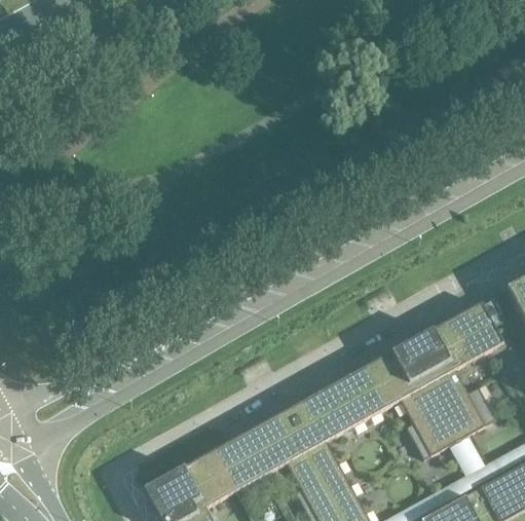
[(524,276),(504,289),(524,326),(524,276)]
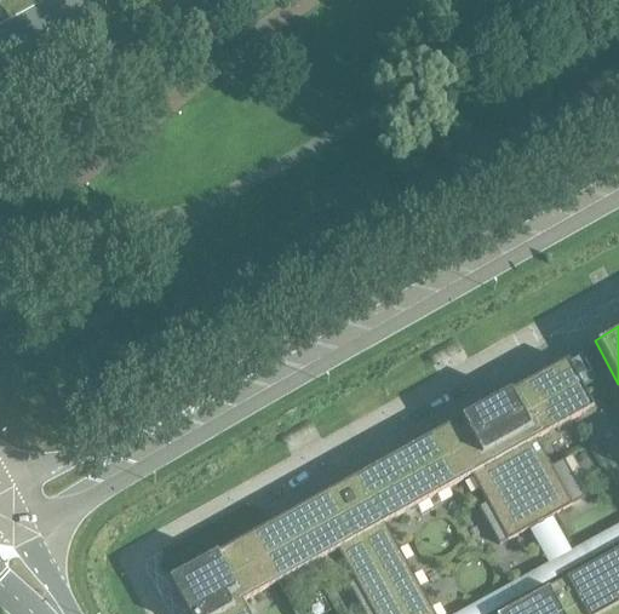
[(435,613),(383,518),(470,470),(485,497),(477,501),(498,539),(506,534),(506,535),(522,526),(548,512),(583,493),(562,454),(550,462),(536,434),(591,402),(566,356),(167,577),(188,613),(248,613),(240,597),(280,575),(284,580),(321,560),(319,554),(336,544),(353,574),(347,578),(365,613),(435,613)]
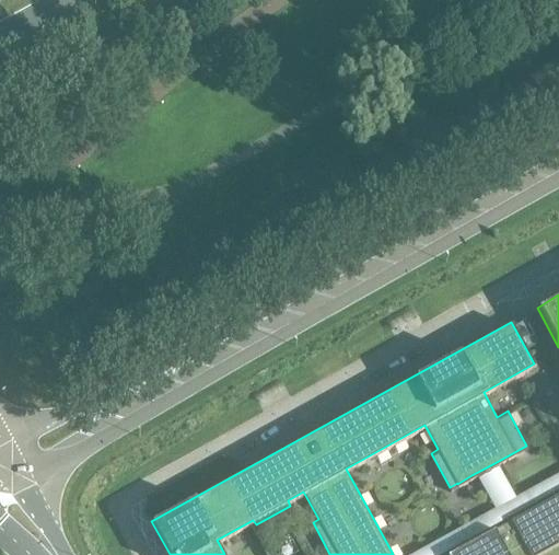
[(447,554),(558,554),(558,489),(446,553),(447,554)]
